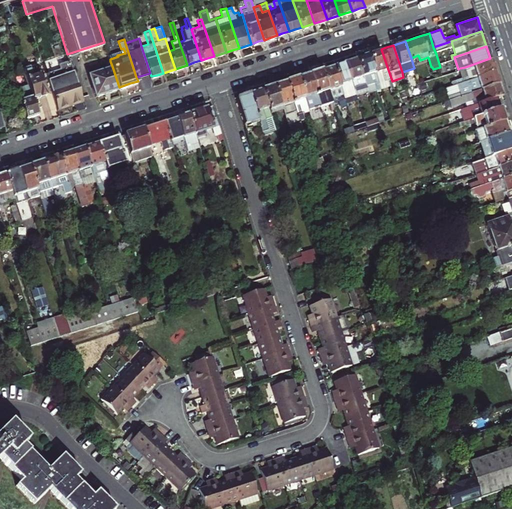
[(125,53),(123,48),(121,49),(108,53),(110,59),(118,56),(117,55),(125,53)]
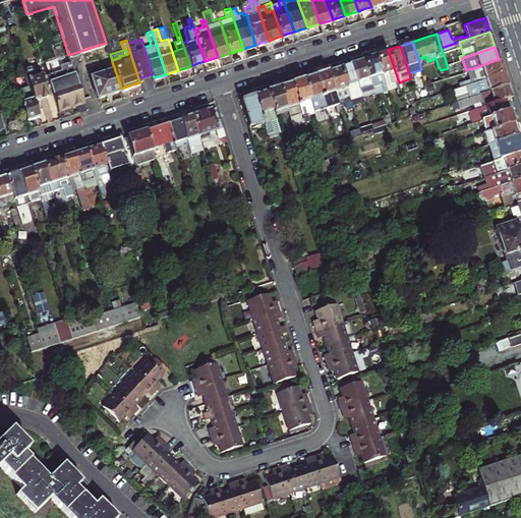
[(382,52),(375,54),(387,90),(396,87),(397,90),(401,89),(399,82),(388,50),(382,52)]
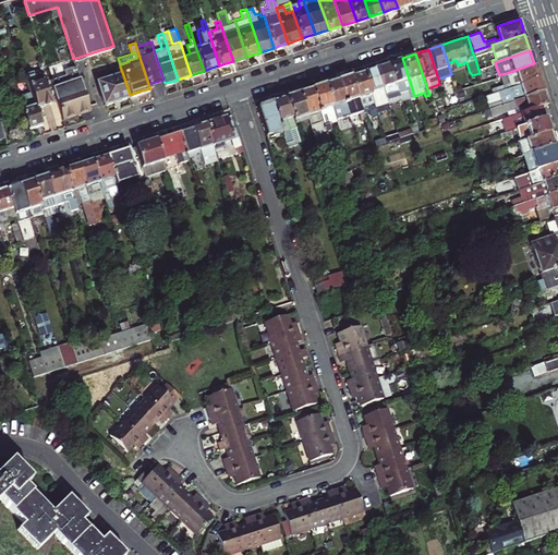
[(389,61),(401,99),(401,100),(414,96),(402,58),(397,59),(389,61)]
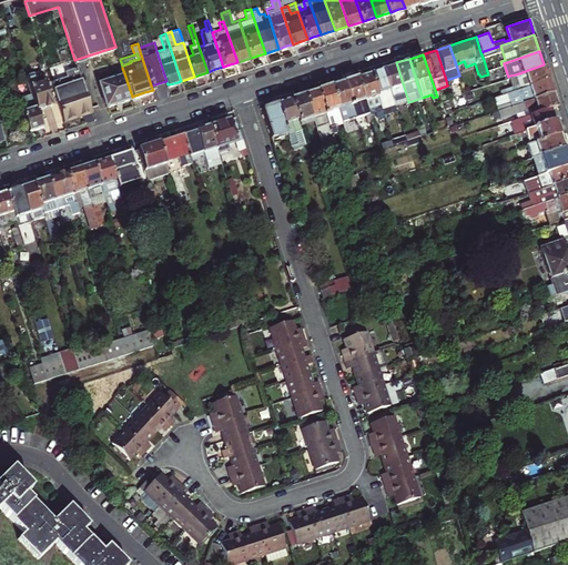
[(408,101),(396,62),(391,64),(383,67),(396,106),(408,101)]
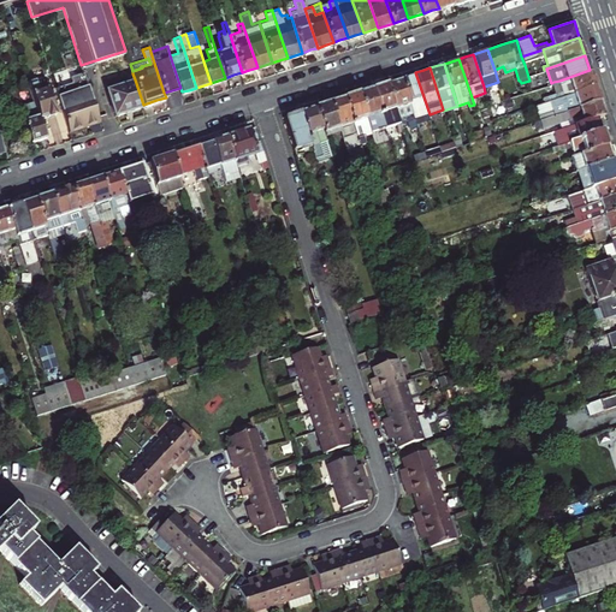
[(544,96),(545,101),(594,84),(590,70),(560,81),(563,89),(556,91),(544,96)]
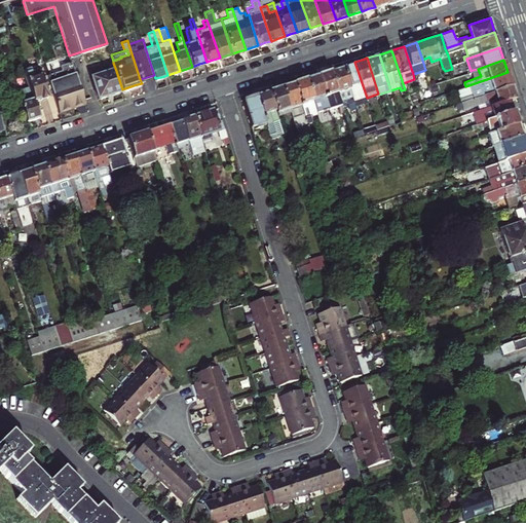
[(349,64),(342,66),(355,107),(368,103),(367,98),(354,62),(349,64)]
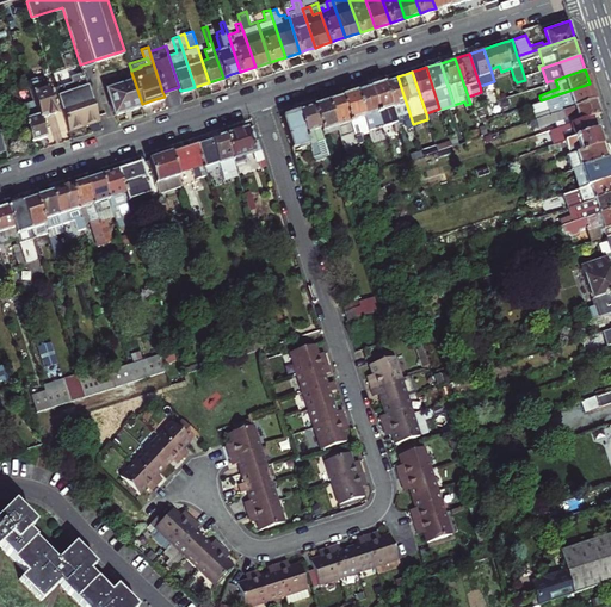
[(131,73),(104,82),(106,87),(134,79),(131,73)]
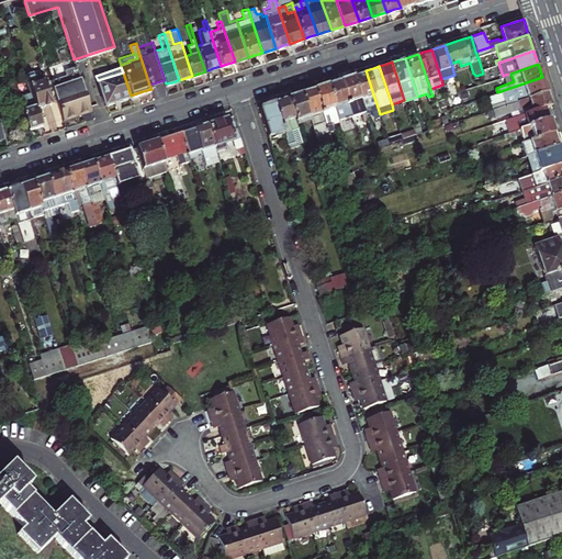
[(51,100),(41,70),(37,71),(38,75),(35,76),(34,73),(33,74),(32,70),(24,74),(30,91),(38,116),(43,115),(40,105),(45,104),(49,102),(51,100)]
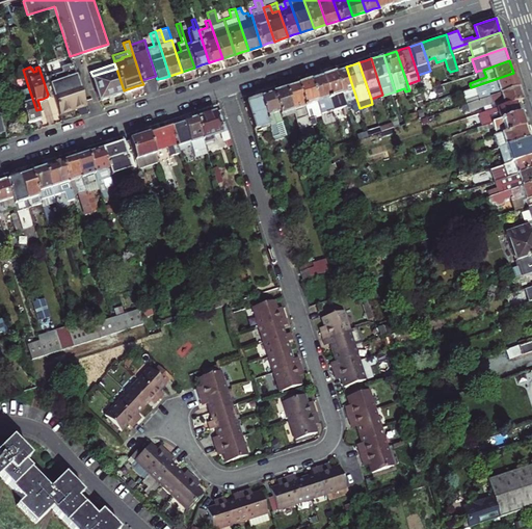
[(358,120),(363,117),(360,108),(346,67),(340,69),(334,71),(344,103),(354,99),(355,103),(353,104),(358,120)]
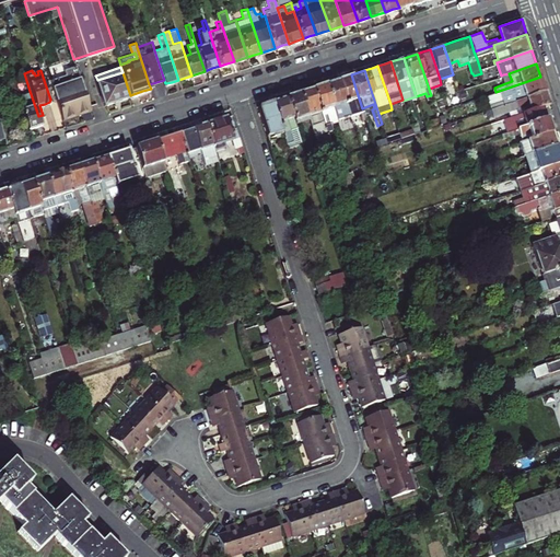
[(130,95),(123,72),(97,80),(105,103),(115,100),(130,95)]
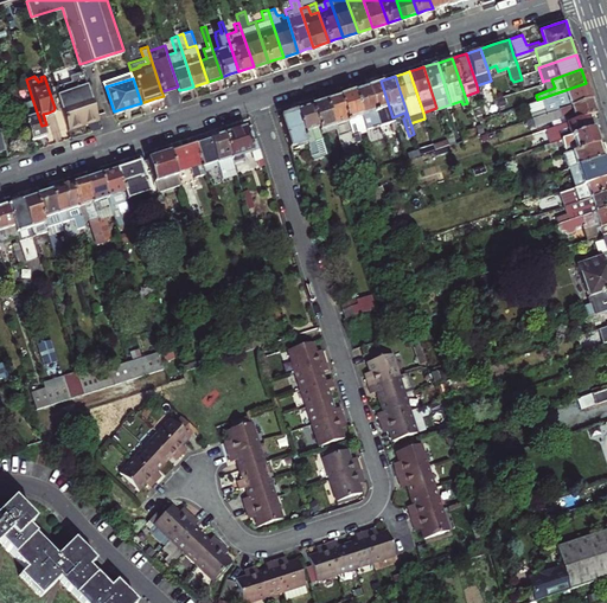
[(551,79),(545,81),(548,90),(555,88),(551,79)]
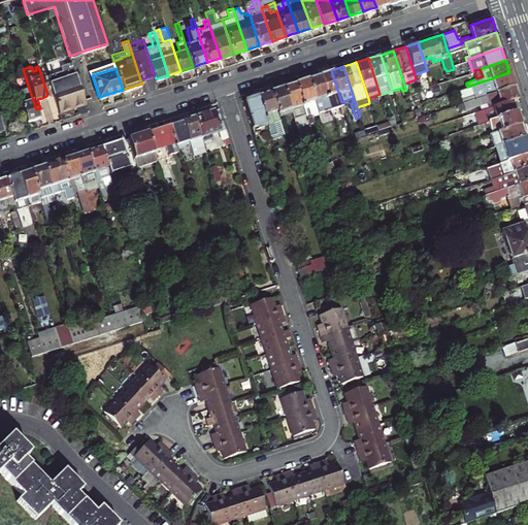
[(341,102),(331,70),(326,72),(319,74),(330,110),(343,105),(341,102)]
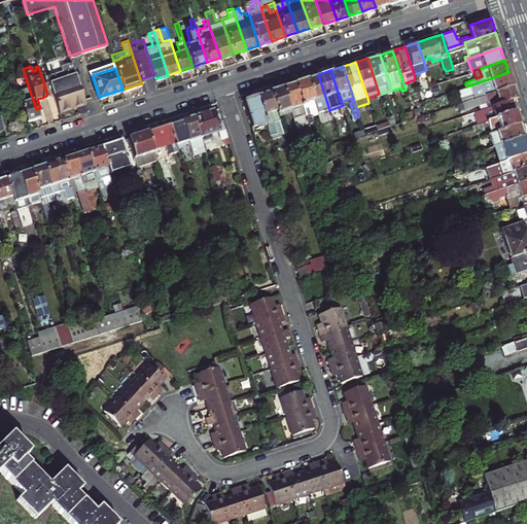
[(428,76),(426,70),(414,74),(415,79),(416,80),(428,76)]
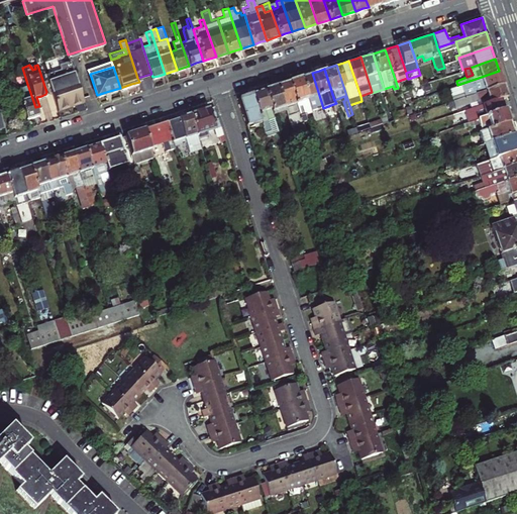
[(73,103),(83,100),(74,71),(47,79),(58,108),(73,103)]
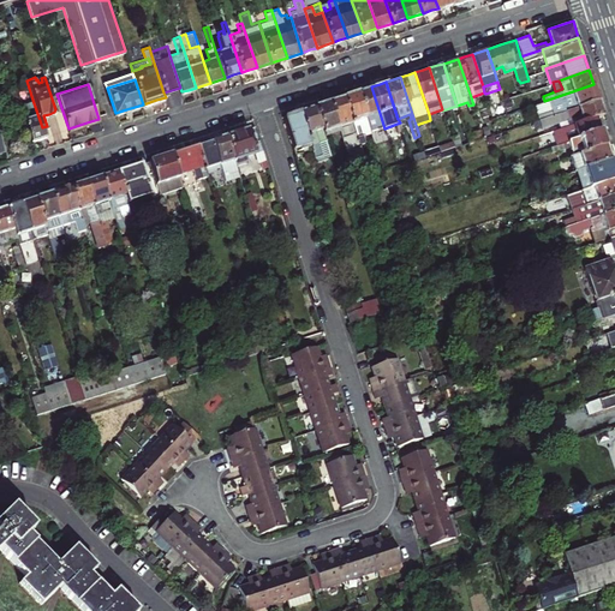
[(541,118),(598,99),(593,84),(544,101),(536,103),(541,118)]
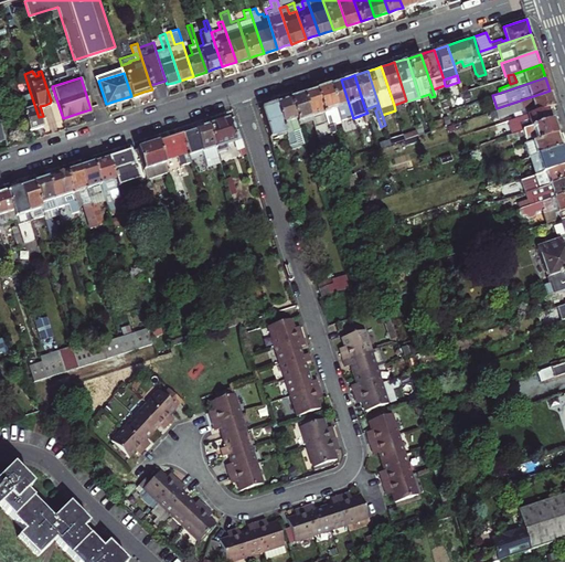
[(341,123),(353,118),(341,80),(336,82),(329,84),(341,123)]
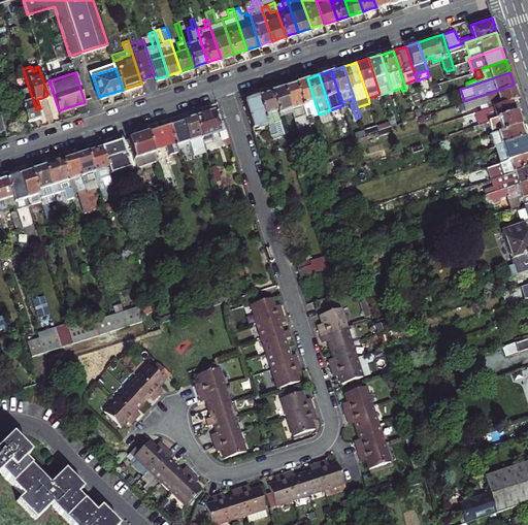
[(314,124),(311,117),(319,115),(307,78),(301,80),(295,83),(308,126),(314,124)]
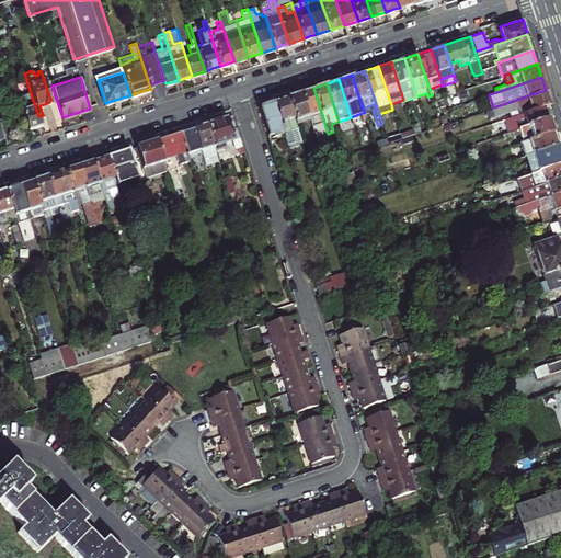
[(348,195),(328,134),(313,88),(309,89),(296,93),(287,97),(296,122),(310,117),(338,198),(348,195)]
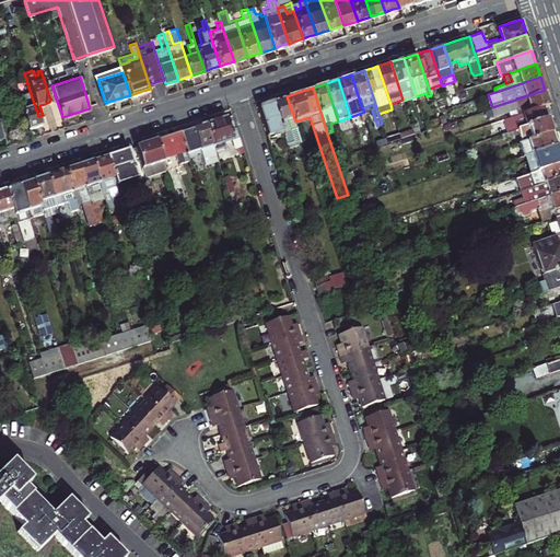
[(550,103),(545,90),(492,107),(490,108),(493,116),(521,107),(523,113),(543,105),(550,103)]
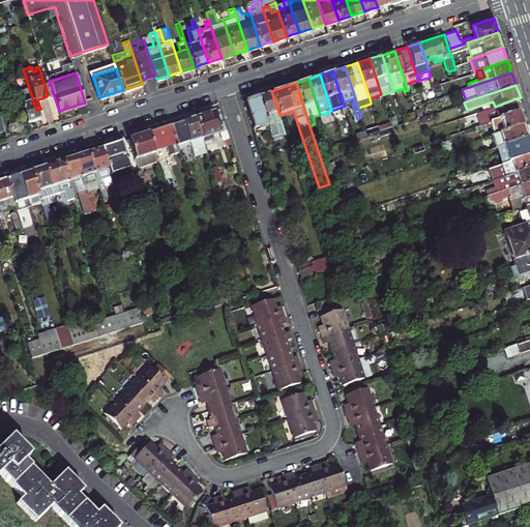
[(38,117),(36,110),(28,86),(16,90),(26,121),(34,119),(38,117)]
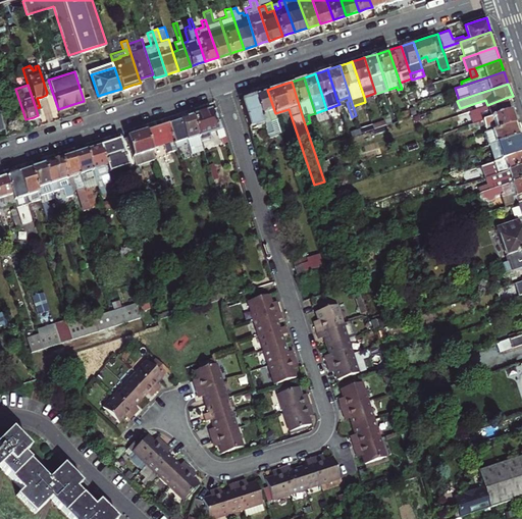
[(275,113),(267,90),(261,92),(255,94),(264,122),(267,133),(273,131),(279,128),(276,118),(275,113)]
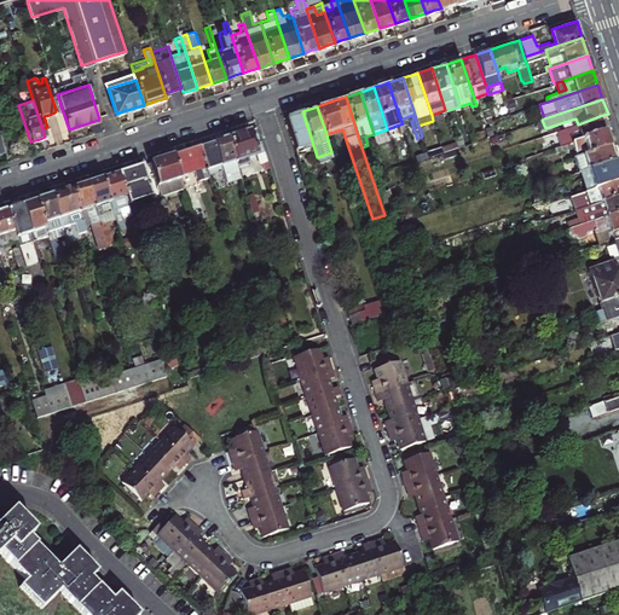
[(313,145),(302,111),(294,114),(285,116),(304,170),(308,169),(302,151),(307,150),(306,148),(313,145)]
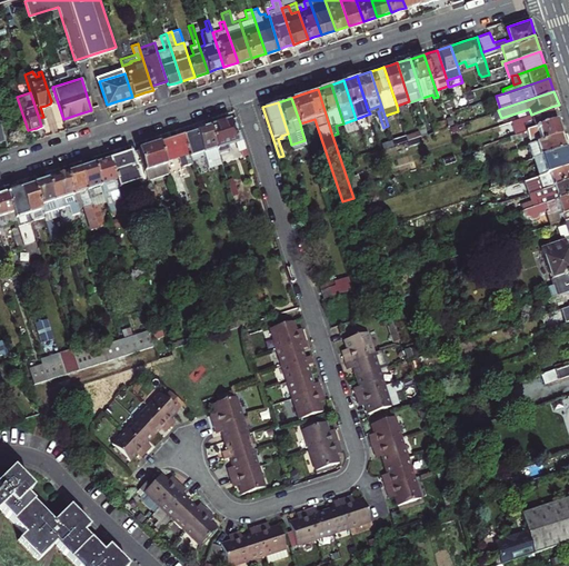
[(511,120),(516,135),(556,120),(551,107),(531,115),(511,120)]
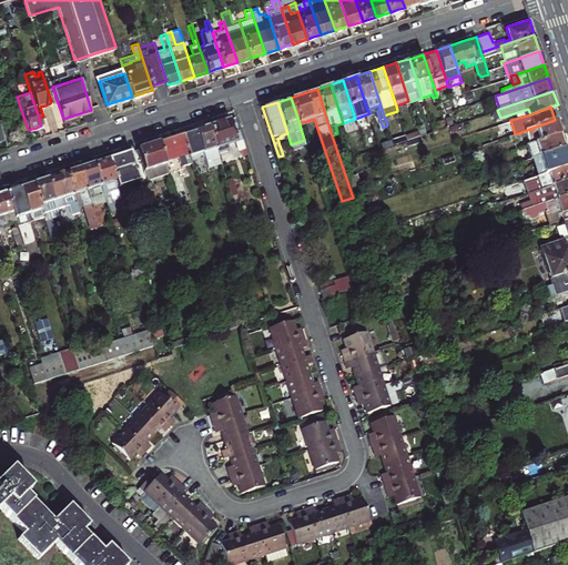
[(221,121),(209,124),(217,150),(227,147),(229,145),(227,142),(233,140),(242,137),(235,115),(221,121)]
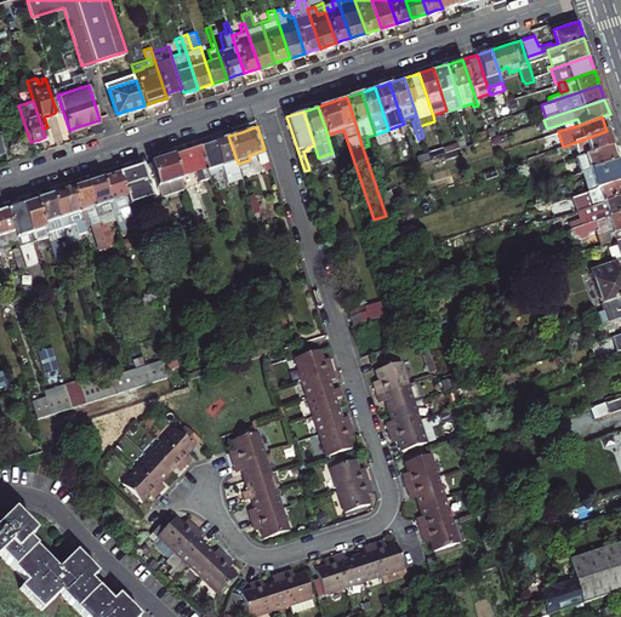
[(576,147),(580,156),(611,146),(607,131),(563,147),(557,148),(559,153),(576,147)]
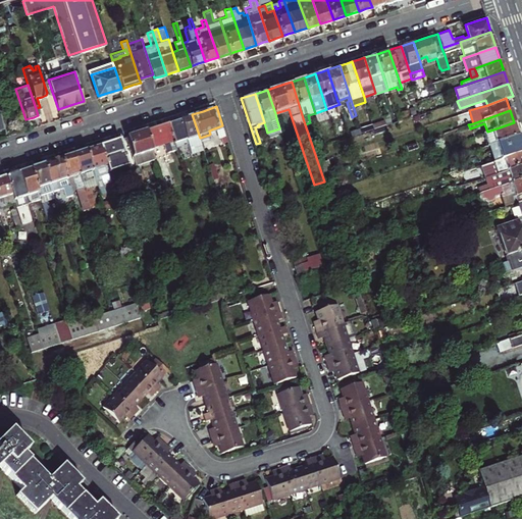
[(179,118),(167,122),(175,146),(188,142),(191,152),(203,149),(200,138),(192,114),(179,118)]
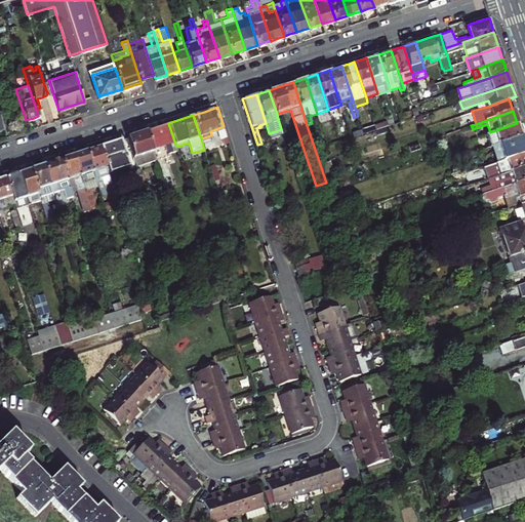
[(387,120),(374,124),(376,130),(389,126),(387,120)]
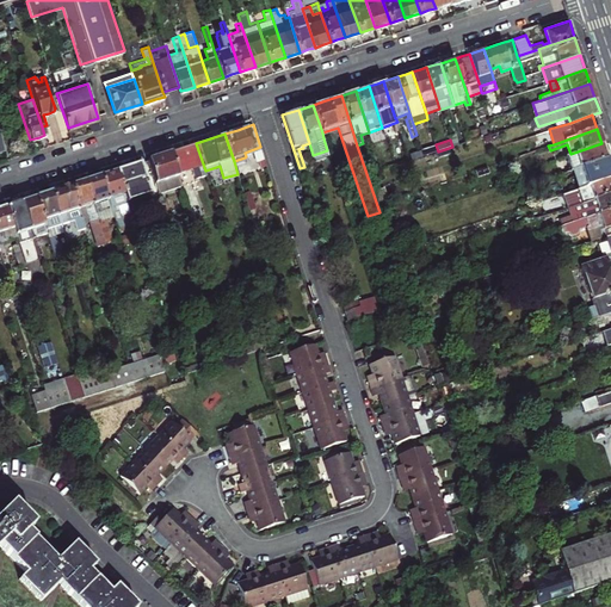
[(184,147),(171,152),(177,172),(197,166),(199,175),(207,173),(205,171),(196,143),(184,147)]
